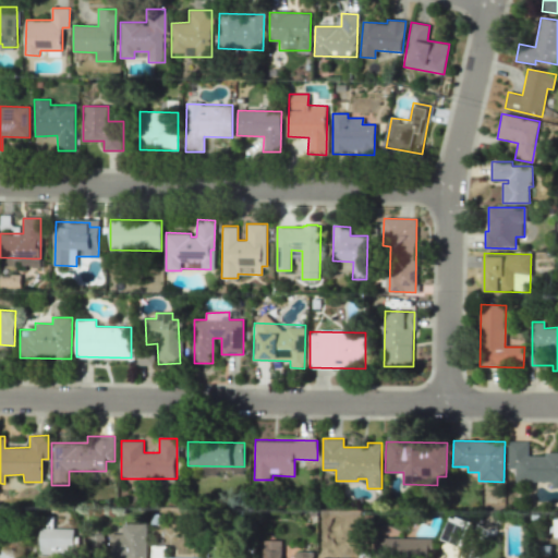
[(509,441),(509,466),(517,466),(517,481),(553,481),(553,487),(557,487),(557,451),(545,451),(545,455),(529,455),(529,441),(509,441)]
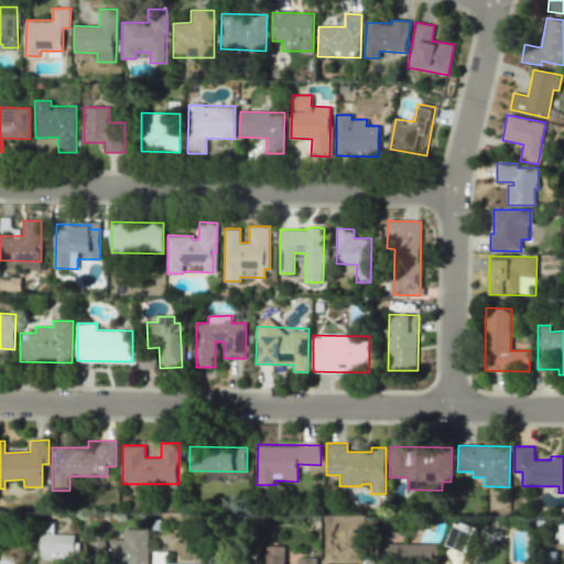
[(473,539),(477,529),(456,521),(446,544),(465,551),(469,538),(473,539)]
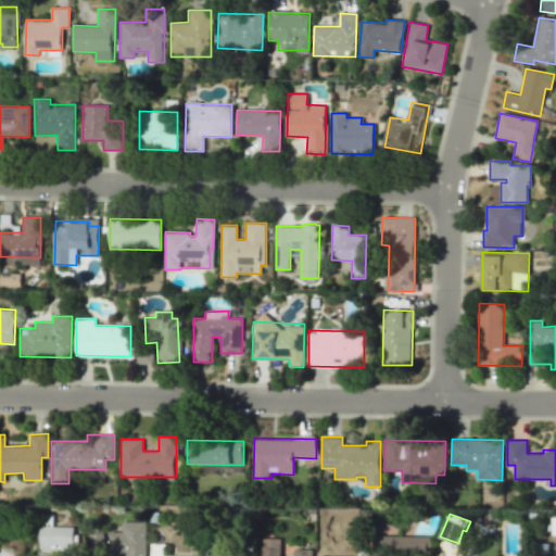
[(146,555),(147,521),(122,521),(122,532),(110,532),(110,555),(146,555)]
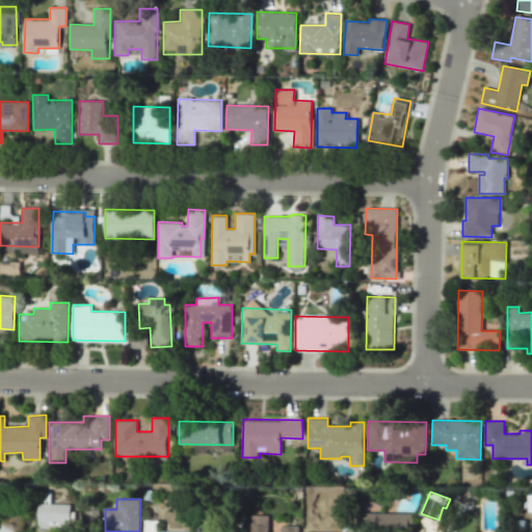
[(73,504),(38,503),(37,529),(73,529),(73,504)]
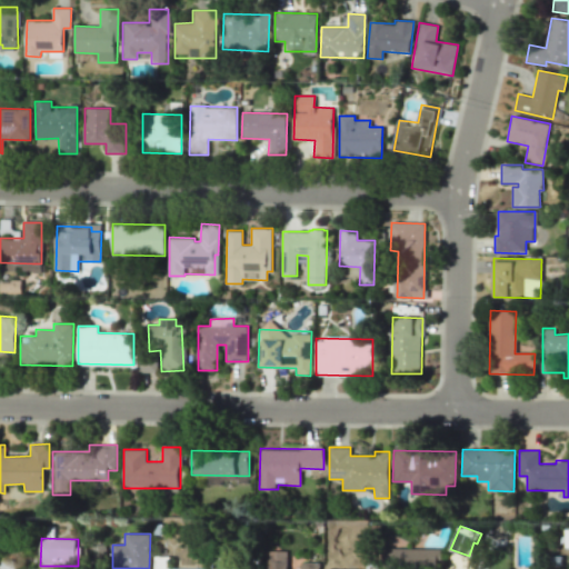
[(440,548),(388,549),(388,568),(430,568),(441,568),(440,548)]
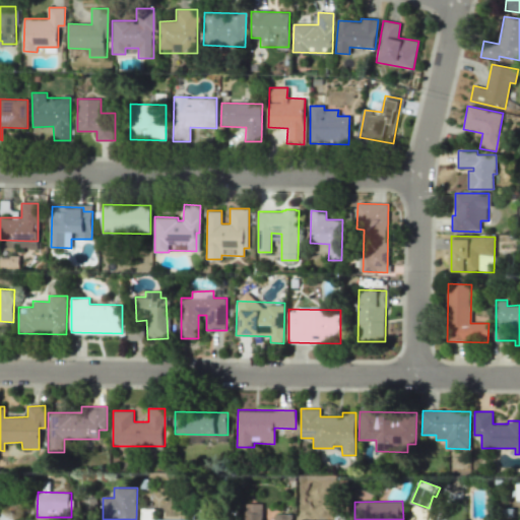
[(262,519),(263,504),(245,503),(244,519),(262,519)]
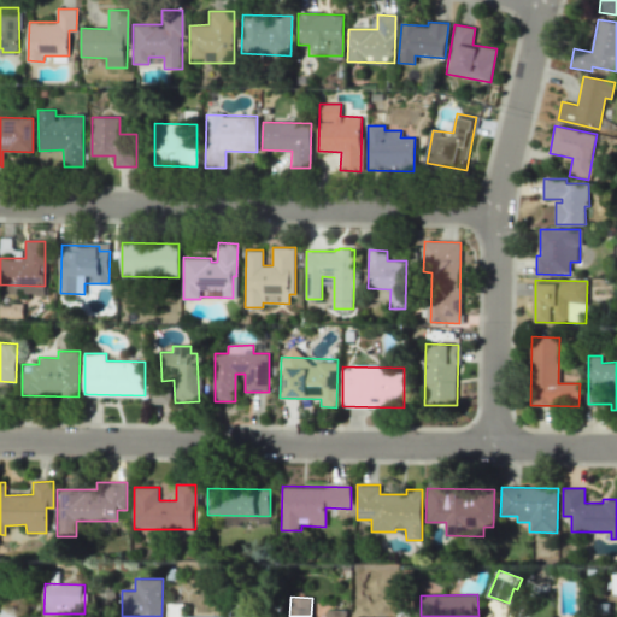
[(183,603),(168,603),(166,616),(206,616),(183,616),(183,603)]
